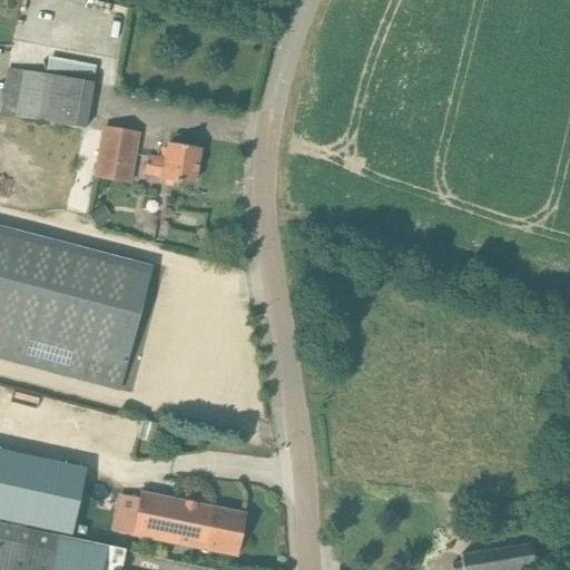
[(45,75),(7,68),(0,110),(0,115),(86,128),(96,66),(48,58),(45,75)]
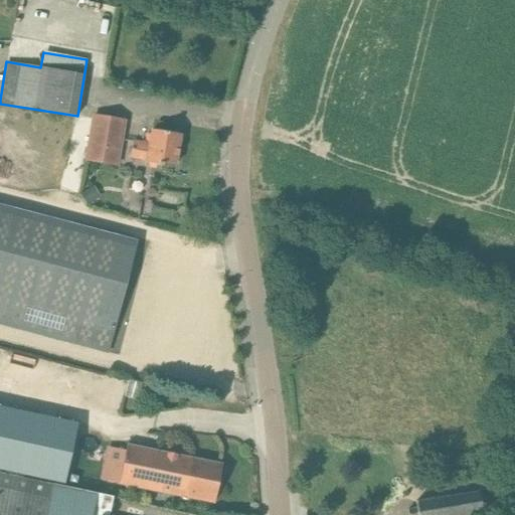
[(92,115),(83,161),(119,167),(127,120),(92,115)]
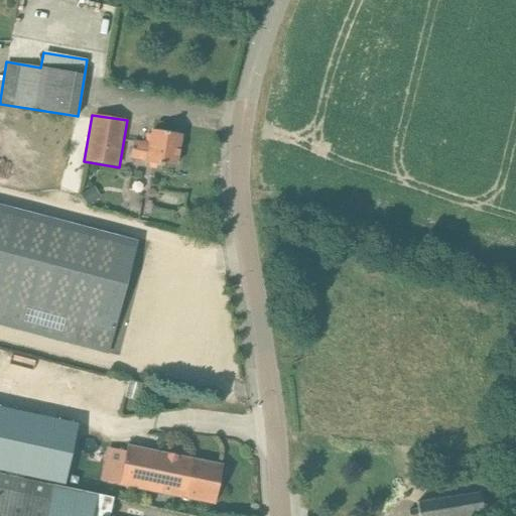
[(176,166),(181,135),(152,131),(150,145),(133,142),(132,155),(148,158),(149,164),(163,166),(164,164),(176,166)]
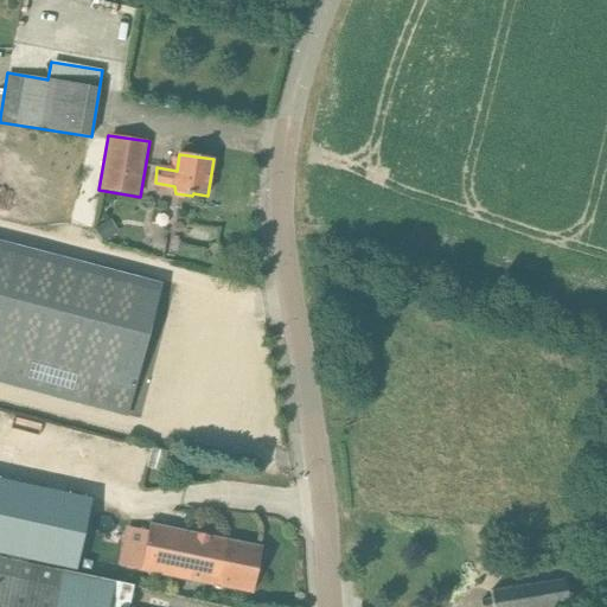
[(96,229),(104,242),(117,232),(110,221),(96,229)]
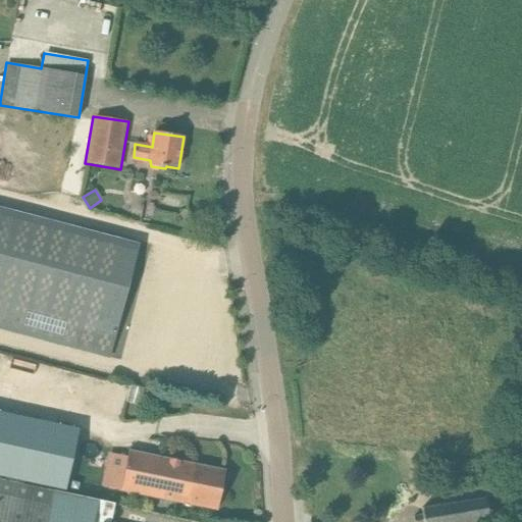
[(138,246),(0,209),(0,328),(109,357),(138,246)]
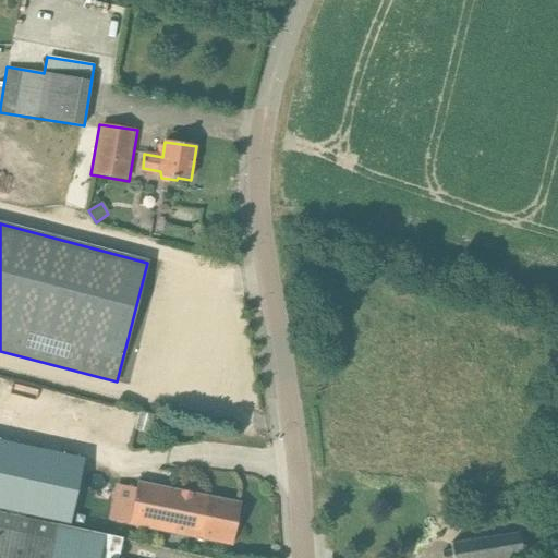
[(156,416),(143,412),(137,429),(150,433),(156,416)]
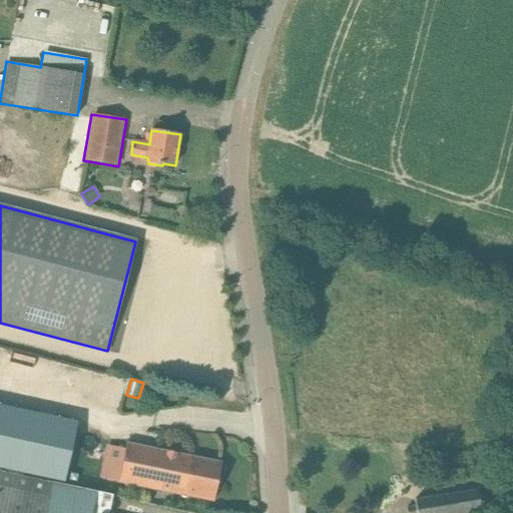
[(0,406),(0,467),(64,482),(77,423),(0,406)]
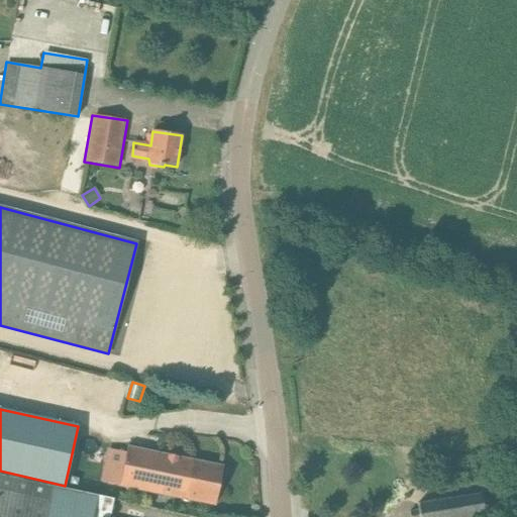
[(214,506),(222,467),(127,448),(127,449),(102,443),(95,481),(120,485),(120,487),(214,506)]
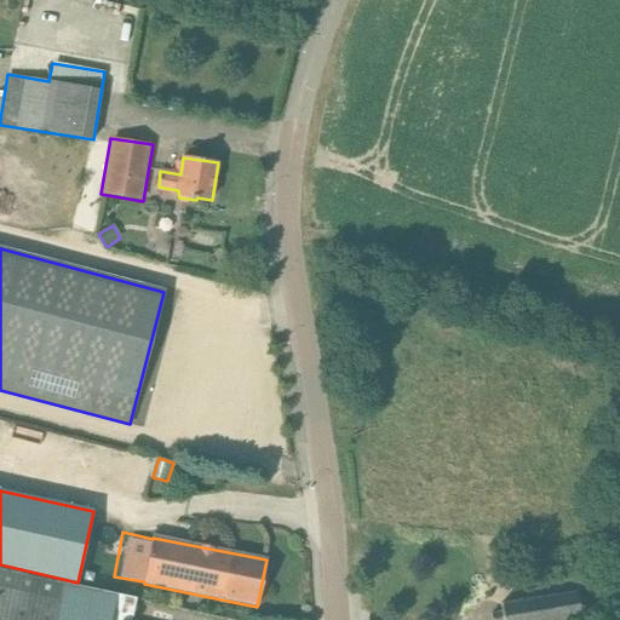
[(0,619),(131,619),(136,598),(0,569),(0,619)]
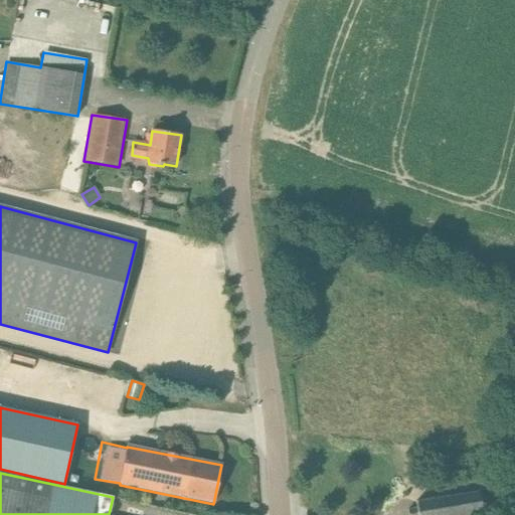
[(460,495),(415,502),(416,508),(408,509),(408,514),(484,514),(489,509),(492,511),(493,509),(490,507),(489,502),(491,500),(490,498),(487,500),(480,493),(482,490),(479,489),(478,493),(466,494),(465,491),(459,492),(460,495)]
